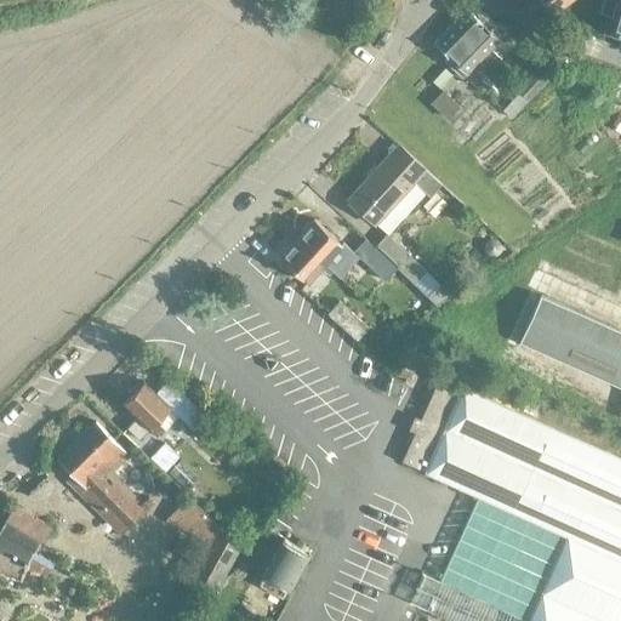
[(568,0),(542,0),(553,12),(568,0)]
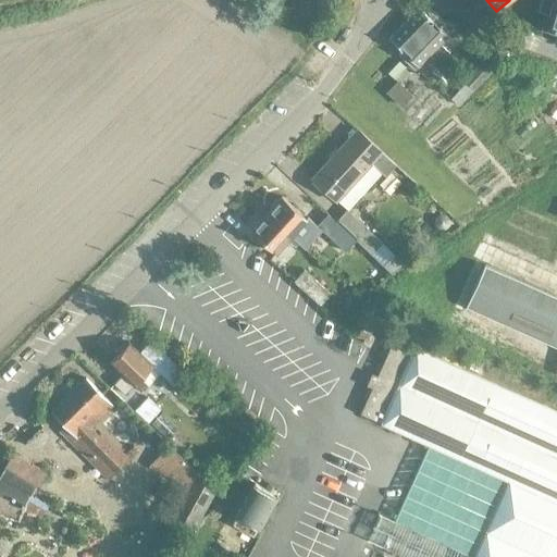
[(556,0),(541,0),(537,11),(548,14),(543,28),(556,33),(556,0)]
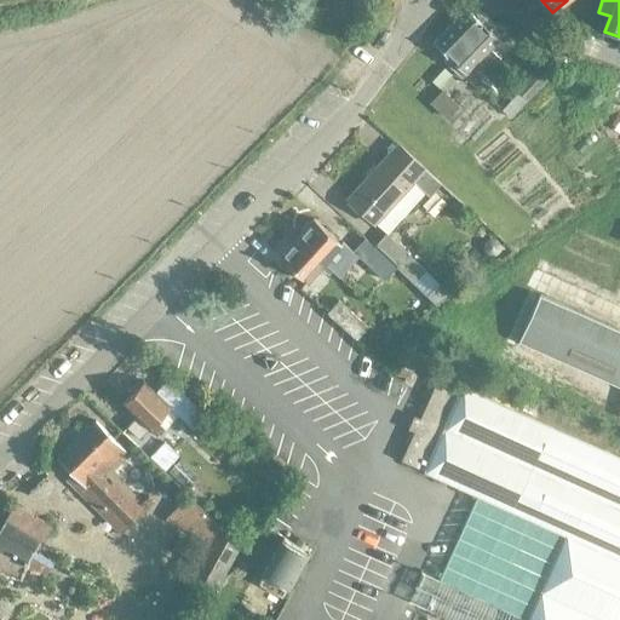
[(466,10),(451,26),(472,47),(493,68),(500,61),(489,50),(498,41),(488,32),(494,26),(482,13),(476,19),(466,10)]
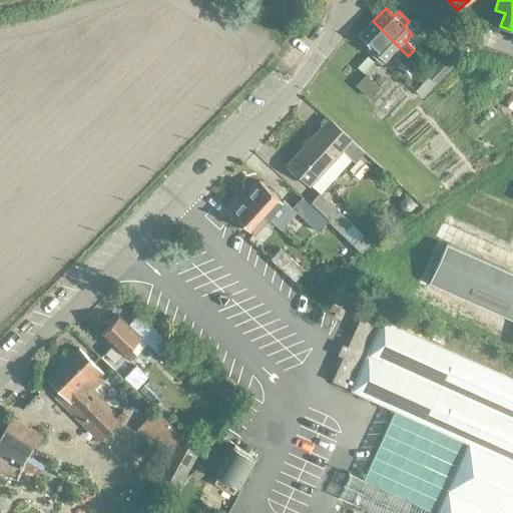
[(374,49),(373,50),(370,53),(381,63),(398,46),(391,39),(373,21),(359,35),(374,49)]
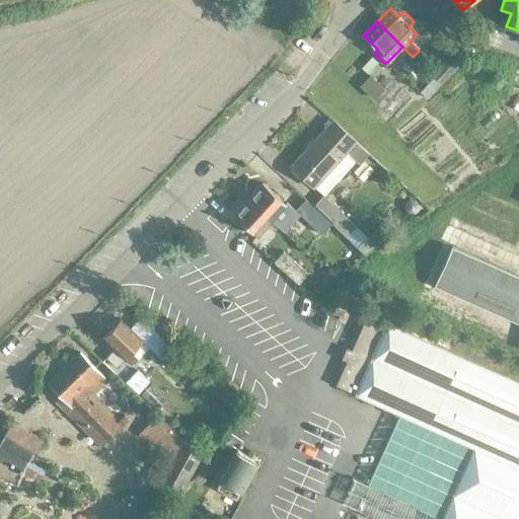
[(442,83),(463,60),(472,45),(459,39),(453,52),(433,74),(442,83)]
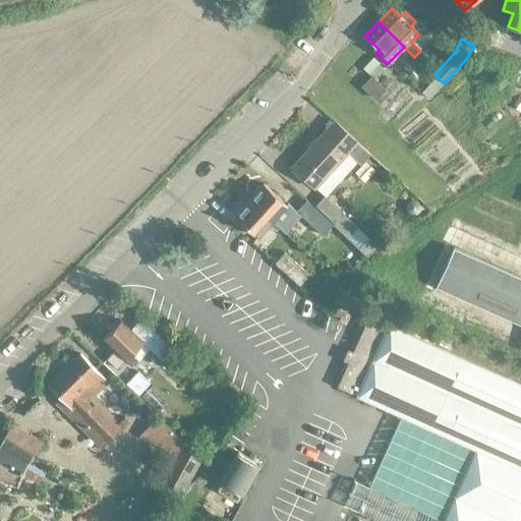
[(375,100),(382,94),(386,89),(371,74),(361,85),(375,100)]
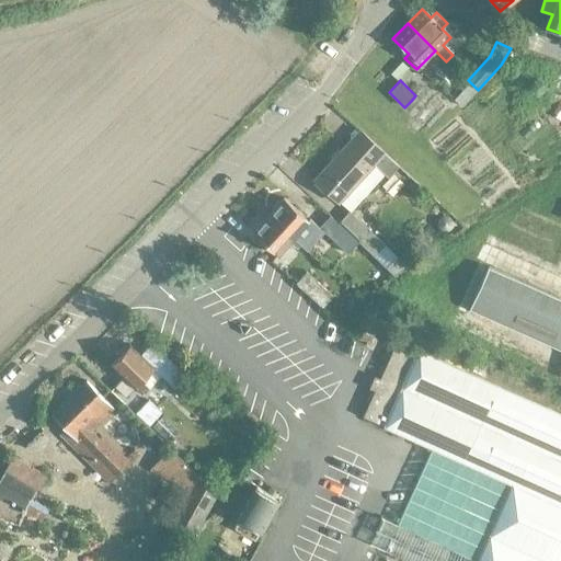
[(339,203),(340,201),(351,210),(385,173),(389,176),(399,164),(386,152),(385,153),(359,129),(358,130),(366,137),(361,144),(353,137),(315,179),(339,203)]
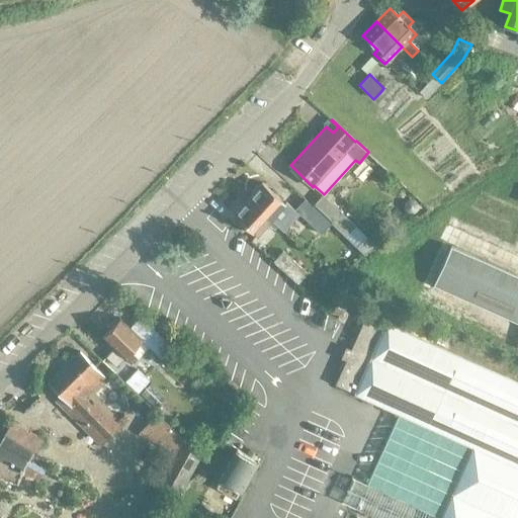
[(247,198),(277,225),(280,222),(275,217),(286,204),(262,182),(260,184),(256,184),(251,189),(251,195),(247,198)]
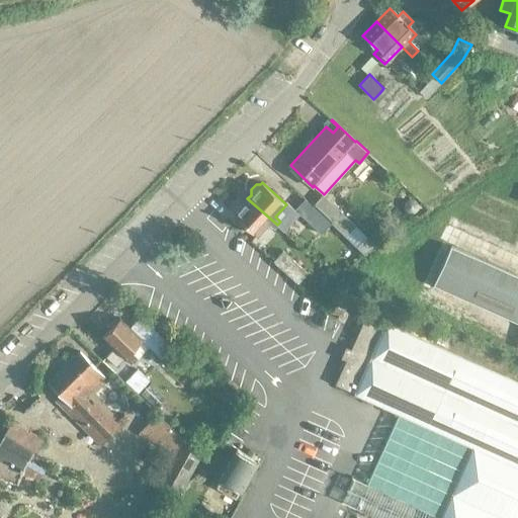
[(376,245),(341,211),(342,211),(323,194),(314,203),(332,222),(331,223),(363,254),(376,245)]
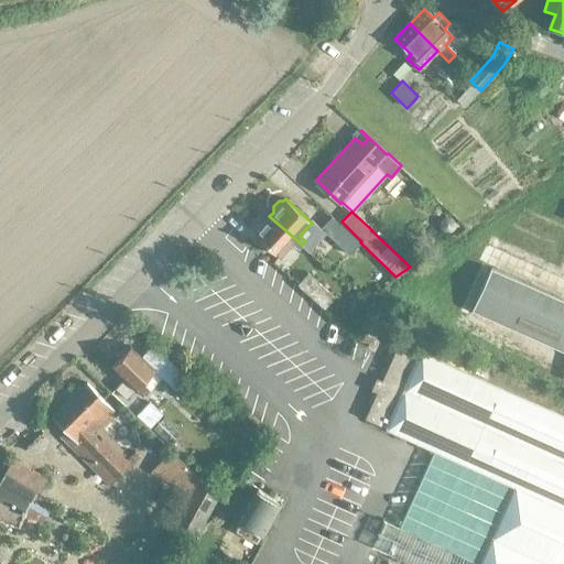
[(253,234),(279,256),(280,257),(292,243),(299,249),(302,245),(269,216),(266,220),(260,221),(256,227),(256,231),(253,234)]
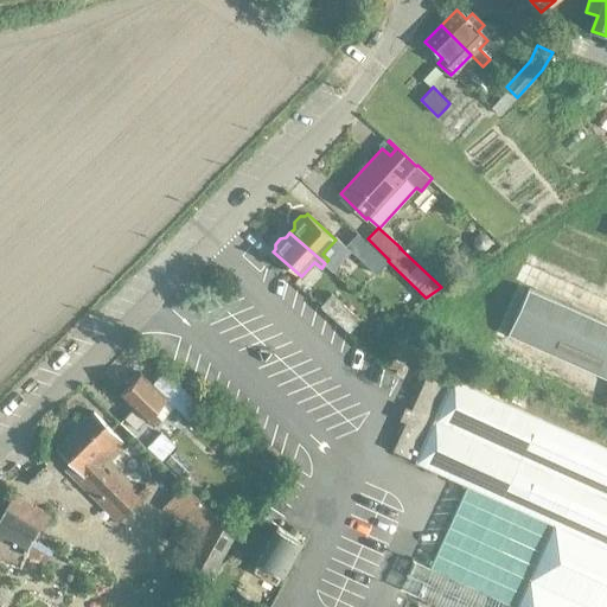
[(357,232),(345,246),(376,274),(388,261),(357,232)]
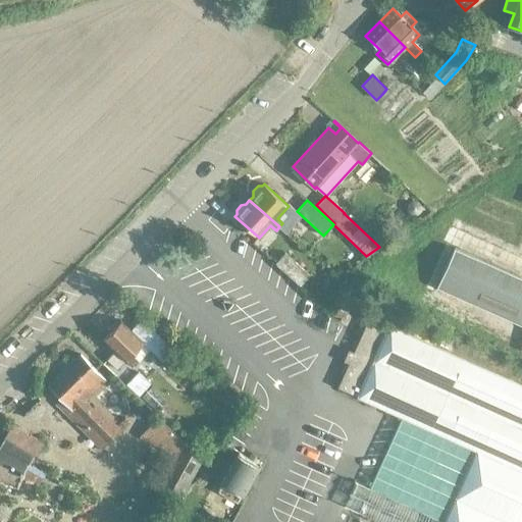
[(521,349),(521,277),(455,247),(436,286),(521,324),(521,347),(521,349)]
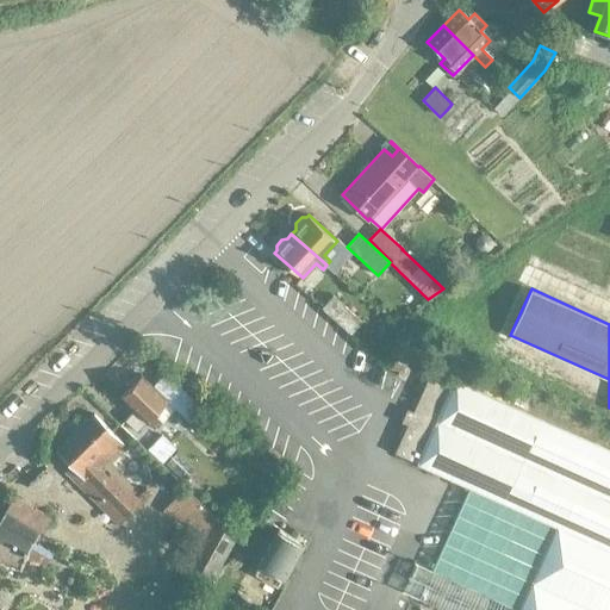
[(332,294),(321,307),(350,335),(362,322),(332,294)]
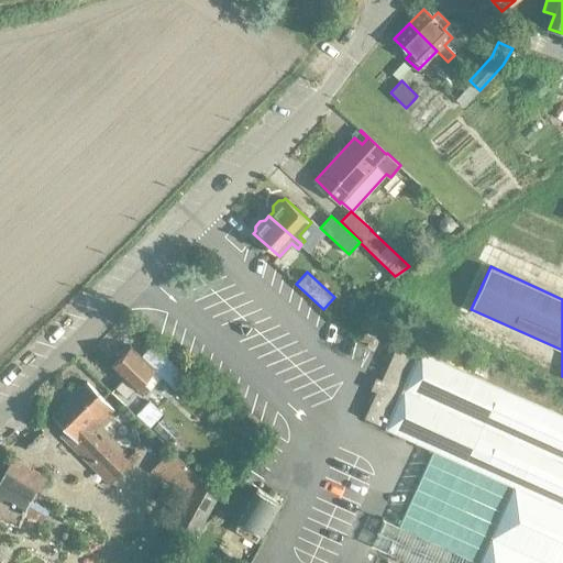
[(562,562),(562,415),(400,341),(383,378),(377,377),(371,387),(375,390),(362,417),(434,451),(387,555),(405,562),(562,562)]
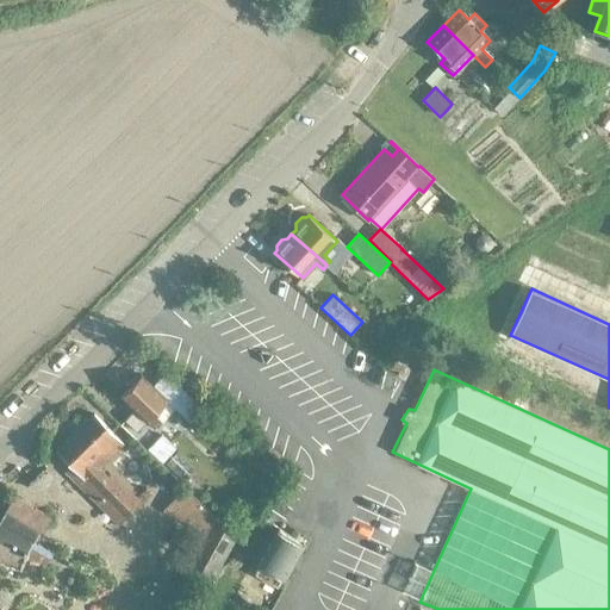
[(137,430),(147,422),(155,429),(162,421),(155,414),(167,400),(191,423),(204,410),(182,388),(180,391),(163,374),(153,385),(141,373),(120,396),(135,409),(125,419),(137,430)]
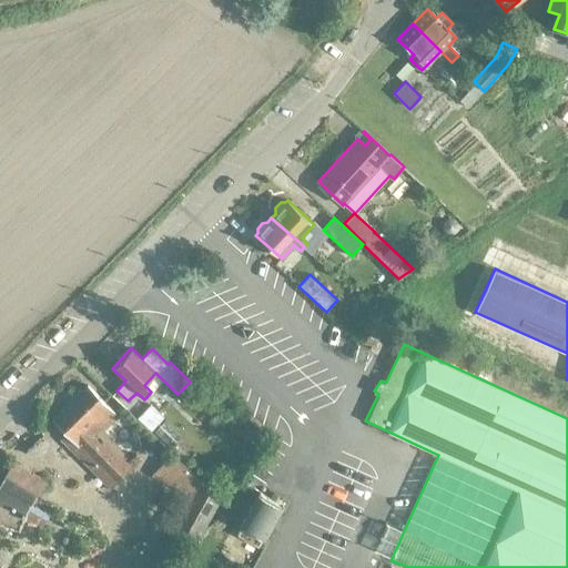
[(77,448),(112,483),(128,466),(103,440),(101,444),(91,435),(113,411),(88,385),(52,421),(79,447),(77,448)]
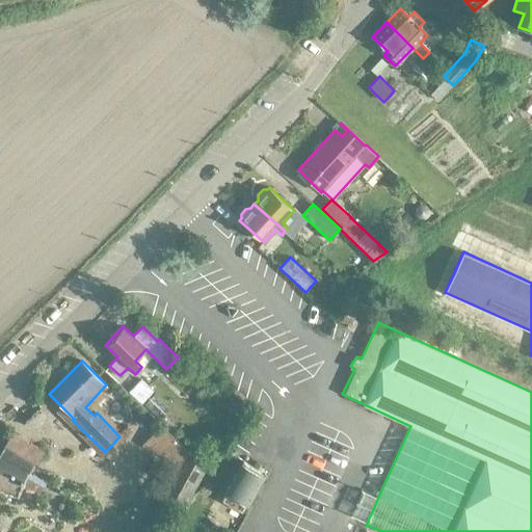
[(140,379),(129,392),(141,402),(154,391),(140,379)]
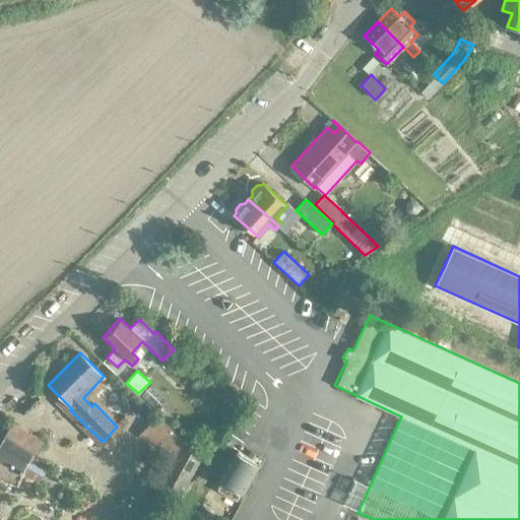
[(40,443),(31,438),(10,426),(0,443),(0,475),(17,484),(18,483),(16,482),(40,443)]
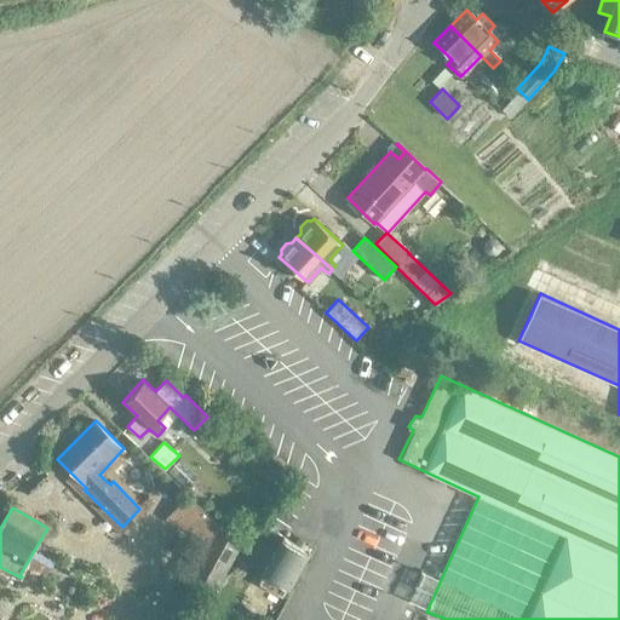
[(183,572),(217,590),(242,545),(212,517),(183,572)]
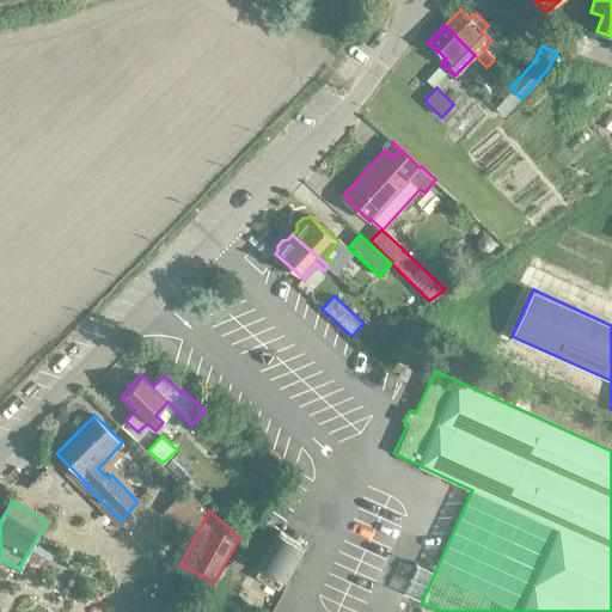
[(249,531),(251,532),(265,539),(273,526),(257,516),(249,531)]
